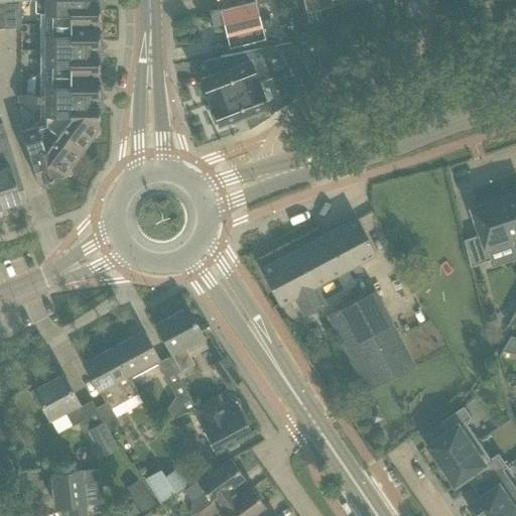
[(35,97),(19,96),(18,102),(19,102),(44,103),(44,125),(21,132),(31,163),(37,182),(43,181),(48,183),(50,179),(62,175),(61,170),(65,165),(69,168),(93,135),(90,132),(93,127),(98,127),(98,114),(102,110),(98,106),(98,96),(103,92),(98,88),(98,63),(102,59),(98,55),(98,45),(103,40),(98,36),(98,13),(103,8),(98,4),(98,0),(34,0),(35,13),(44,13),(44,76),(35,76),(35,97)]
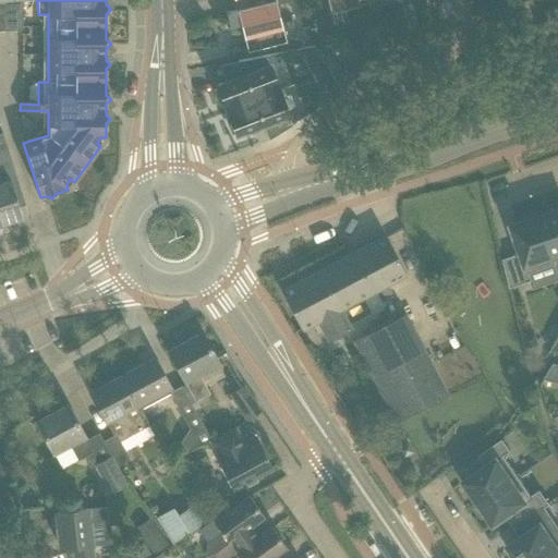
[(234,0),(238,10),(238,11),(275,1),(275,2),(282,0),(234,0)]
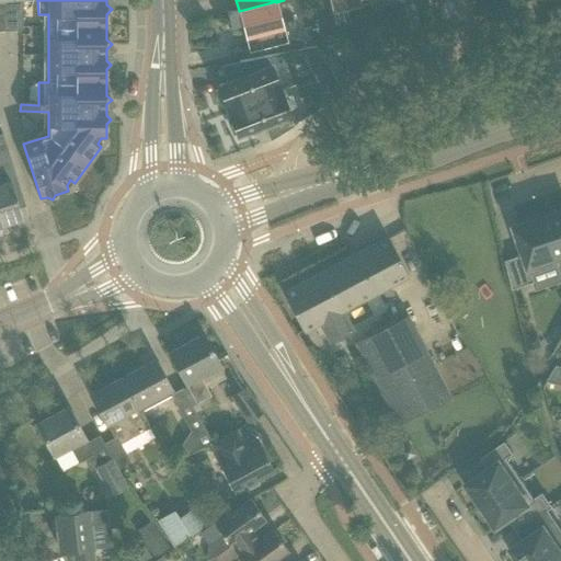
[(329,0),(334,23),(348,20),(346,8),(373,1),(374,1),(373,0),(329,0)]
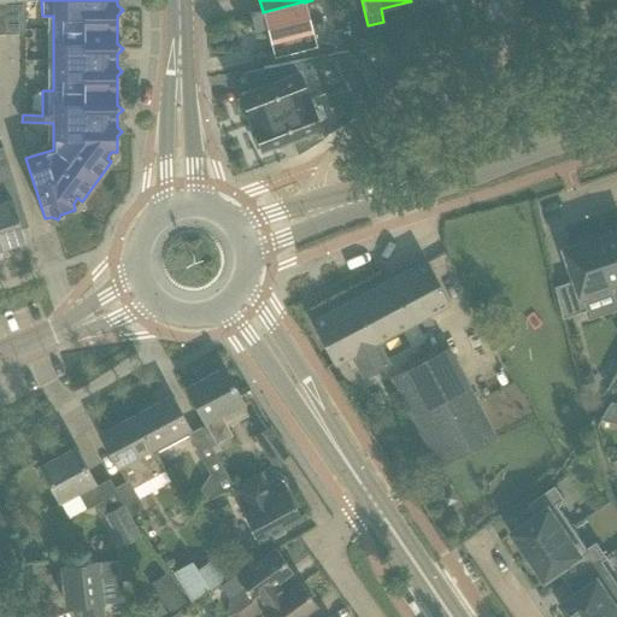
[(25,33),(25,1),(6,3),(9,34),(25,33)]
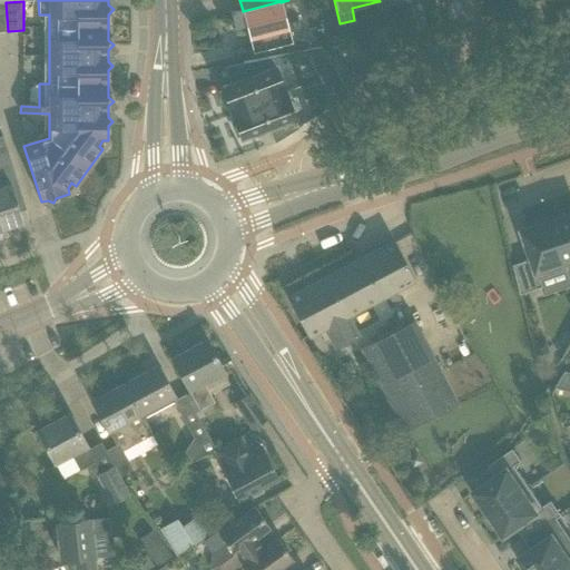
[(243,11),(243,10),(231,13),(235,28),(246,25),(254,52),(303,40),(298,25),(287,28),(281,2),(281,1),(243,11)]
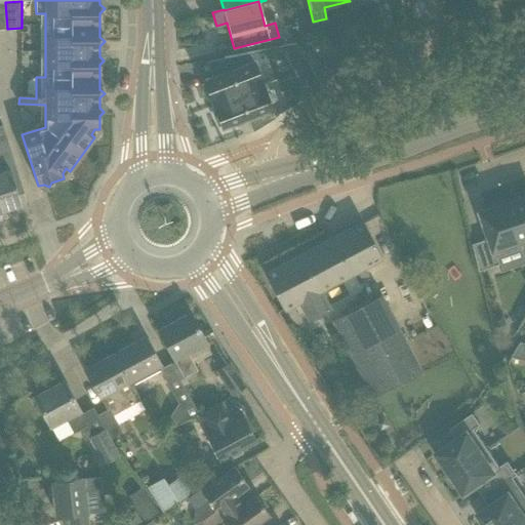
[(294,72),(310,66),(295,43),(278,46),(294,72)]
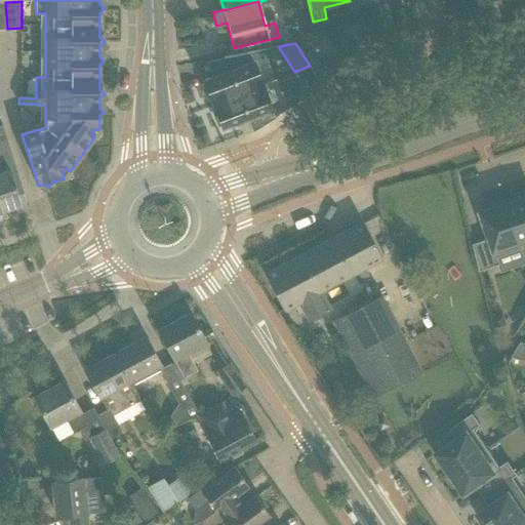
[(213,104),(263,85),(249,52),(224,57),(229,71),(204,80),(205,83),(202,84),(207,97),(210,96),(213,104)]
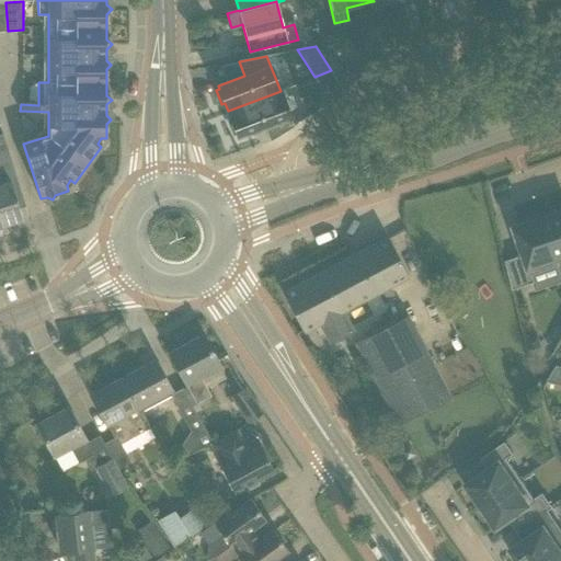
[(331,70),(315,77),(331,104),(346,94),(331,70)]
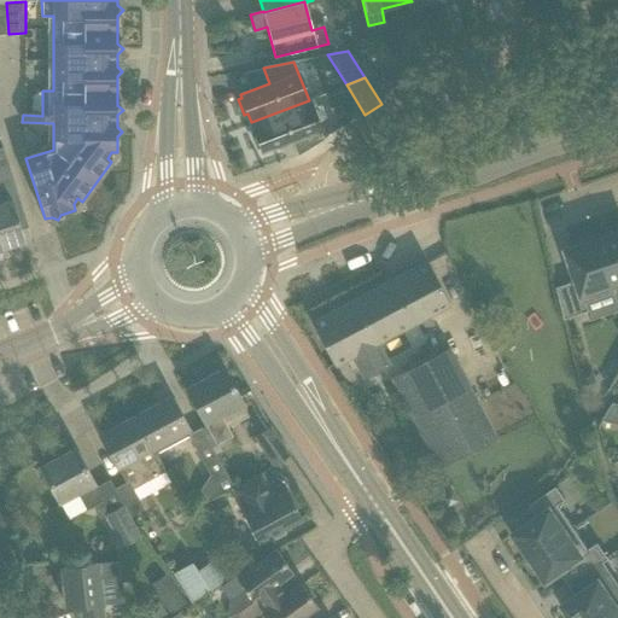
[(309,100),(251,122),(255,132),(251,133),(256,149),(261,146),(262,150),(291,139),(297,156),(324,139),(309,100)]
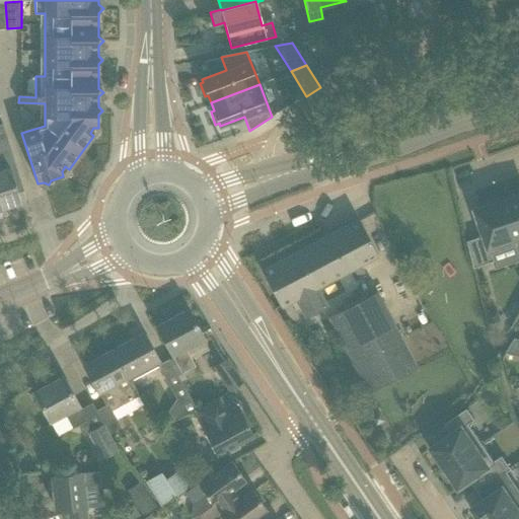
[(7,139),(0,140),(0,205),(1,209),(20,203),(16,189),(22,187),(15,167),(7,139)]
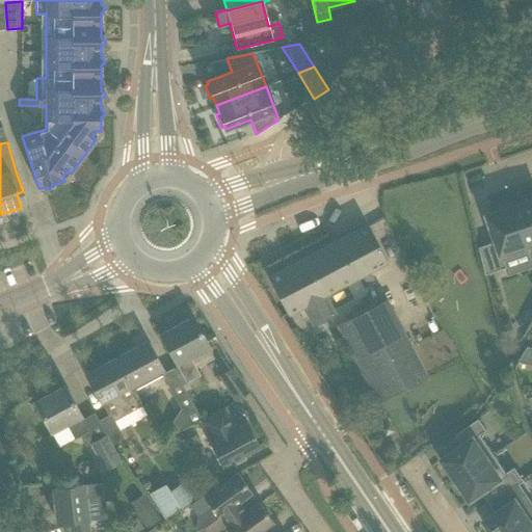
[(531,200),(514,207),(530,253),(531,251),(529,245),(531,244),(531,200)]
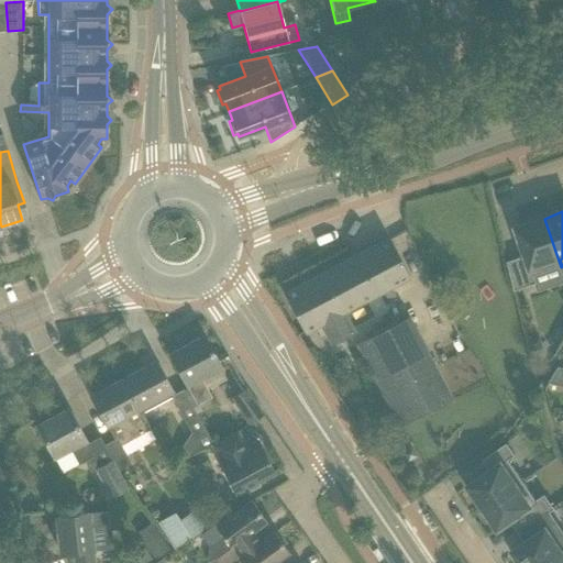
[(561,267),(544,219),(516,228),(526,256),(508,262),(515,290),(537,284),(534,276),(561,267)]
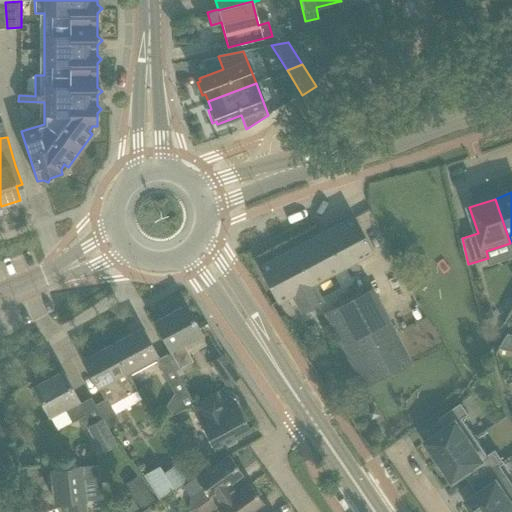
[(292,249),(258,267),(277,303),(292,295),(293,298),(314,287),(312,284),(372,252),(363,234),(354,217),(292,249)]
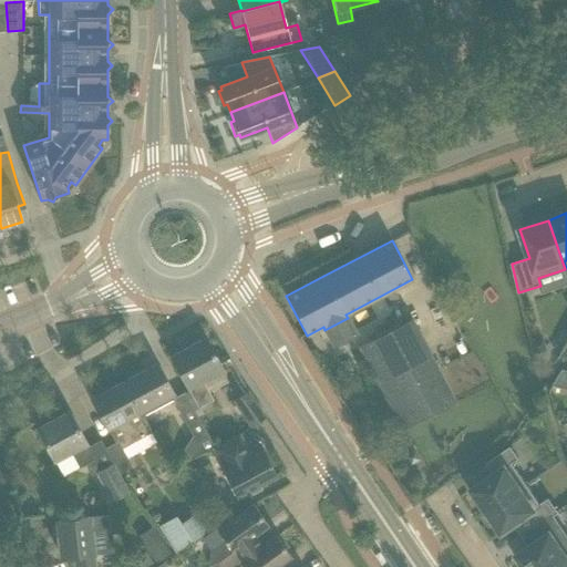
[(378,336),(358,347),(383,394),(390,406),(402,430),(422,420),(455,402),(443,379),(433,359),(411,318),(378,336)]
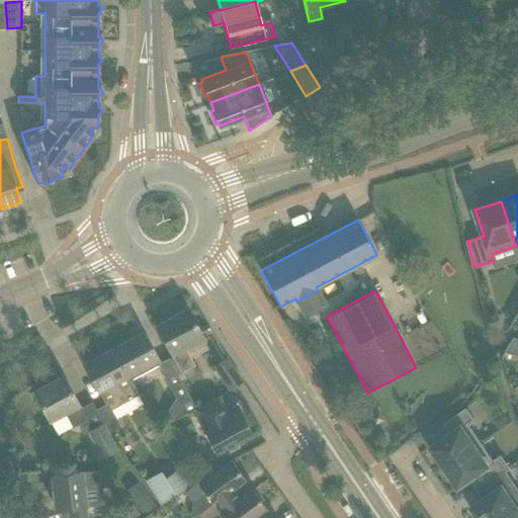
[(208,348),(202,337),(188,309),(156,326),(180,372),(194,365),(190,358),(208,348)]
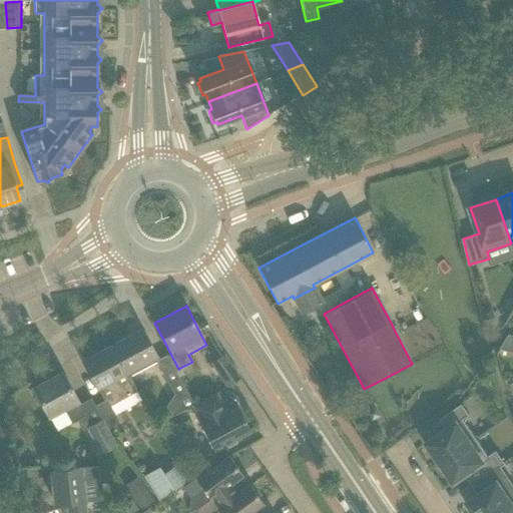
[(493,307),(482,310),(485,320),(495,317),(493,307)]
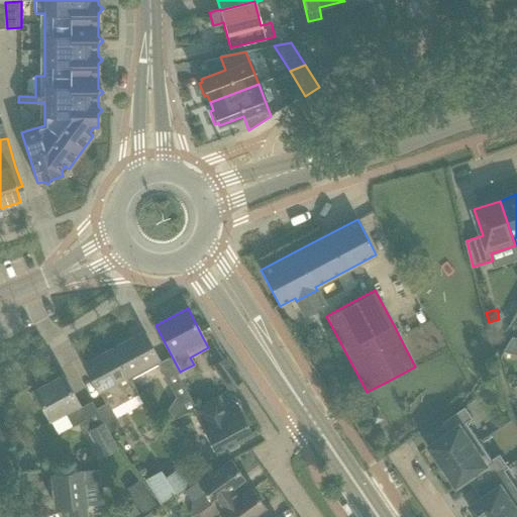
[(169,358),(160,364),(143,332),(113,348),(129,379),(158,364),(163,374),(175,398),(187,392),(169,358)]
